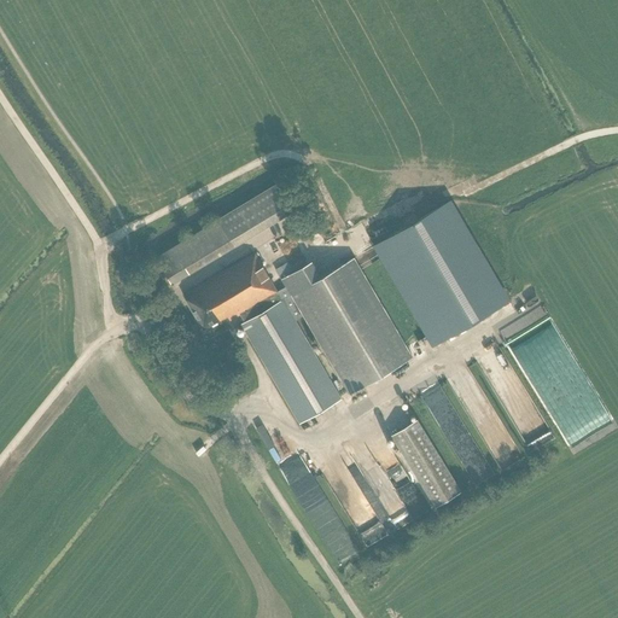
[(277,184),(217,219),(217,220),(155,258),(172,286),(234,248),(293,213),(277,184)]
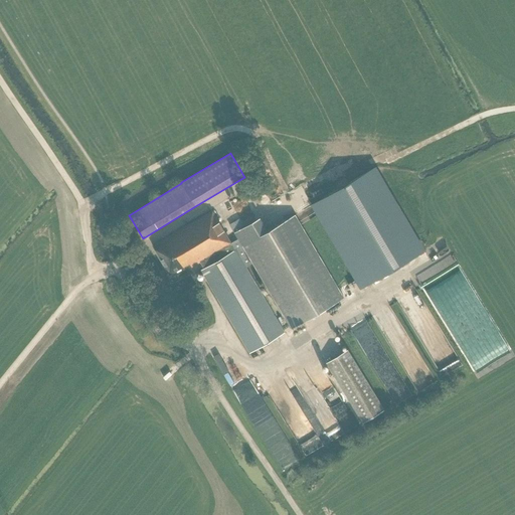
[(423,250),(374,168),(312,205),(360,288),(423,250)]
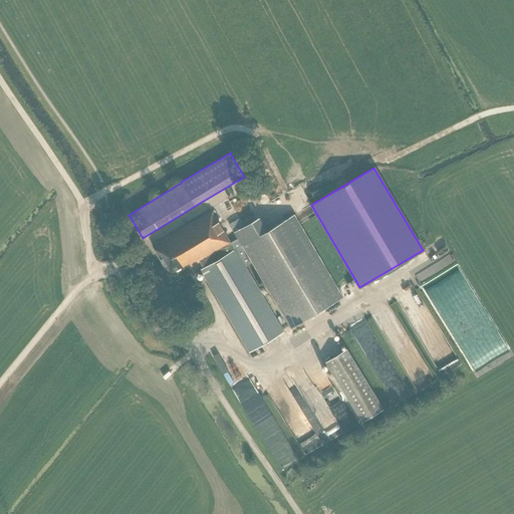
[(242,246),(238,238),(230,243),(211,211),(152,247),(169,275),(189,263),(189,265),(190,265),(191,267),(200,262),(203,268),(200,270),(249,352),(283,332),(245,267),(252,263),(290,328),(342,297),(320,259),(293,215),(242,246)]
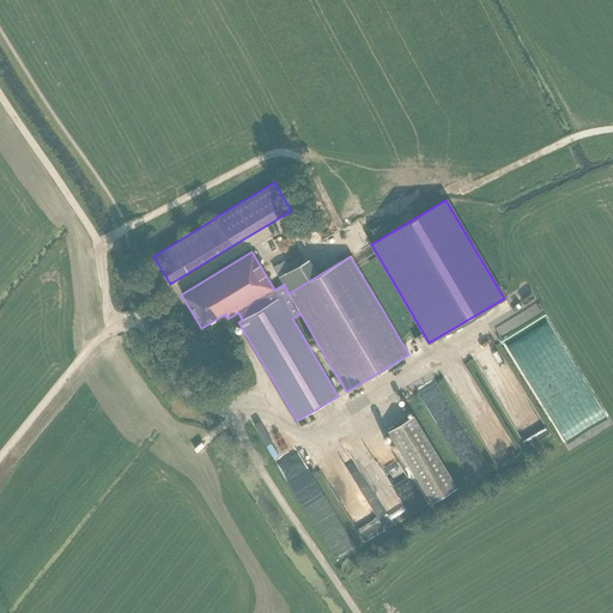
[(431,396),(474,477),(496,465),(447,374),(434,381),(439,393),(431,396)]
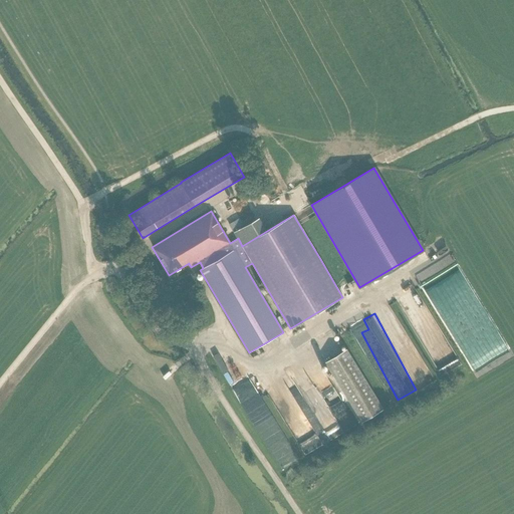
[(432,358),(442,374),(462,362),(455,350),(451,343),(446,346),(448,348),(432,358)]
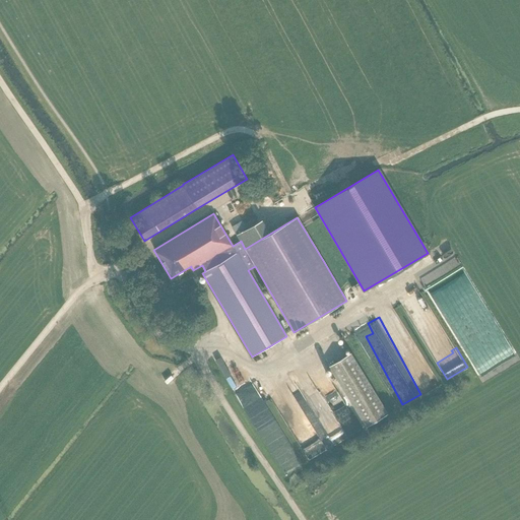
[(349,353),(328,367),(366,427),(387,414),(349,353)]
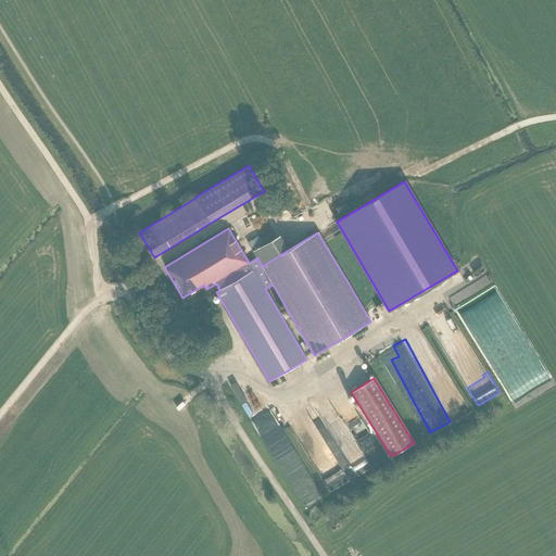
[(329,489),(384,458),(357,408),(327,425),(345,457),(341,460),(343,464),(335,469),(330,459),(317,466),(323,476),(329,489)]
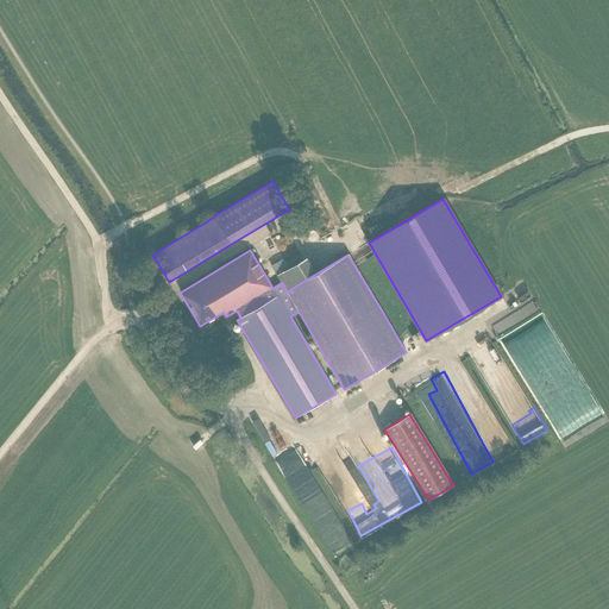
[(307,510),(334,554),(356,541),(328,497),(307,510)]
